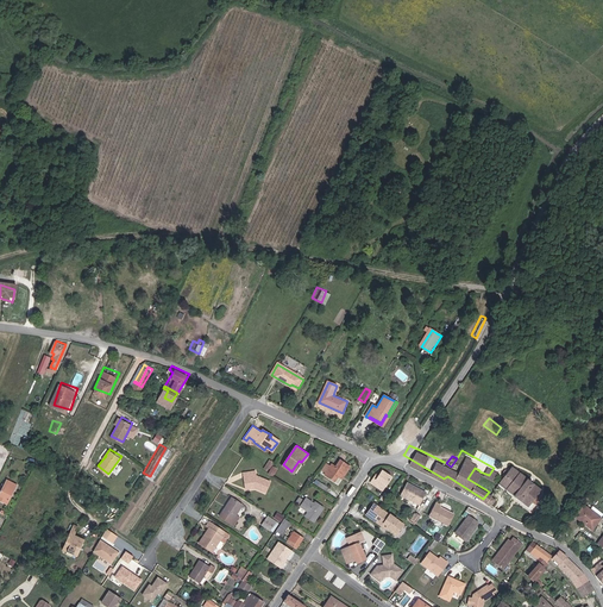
[(262,470),(268,474),(274,464),(263,458),(258,464),(264,468),(262,470)]
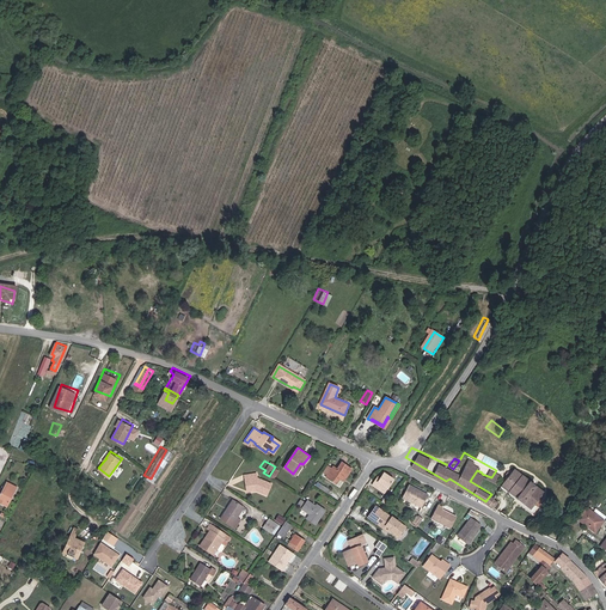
[(336,483),(338,480),(341,476),(344,479),(352,468),(342,462),(336,469),(332,467),(325,477),(336,483)]
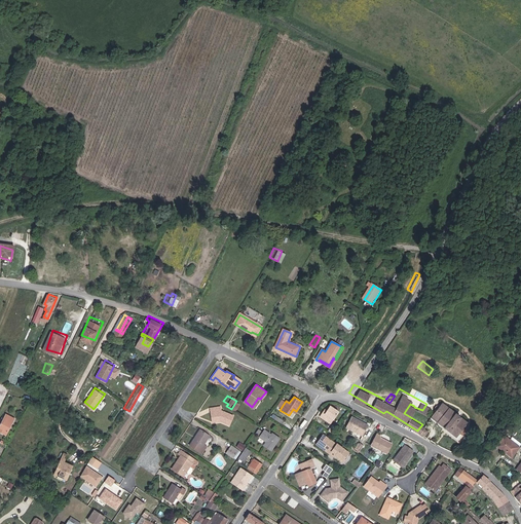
[(450,410),(438,401),(435,404),(433,403),(430,406),(432,408),(426,414),(451,434),(454,429),(457,432),(462,425),(459,424),(463,419),(454,413),(453,412),(450,410)]
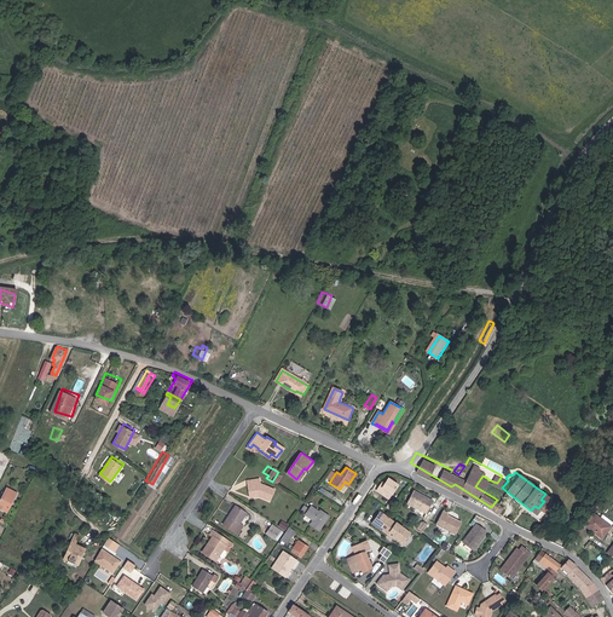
[(11,480),(3,496),(13,502),(24,482),(15,477),(12,482),(11,480)]
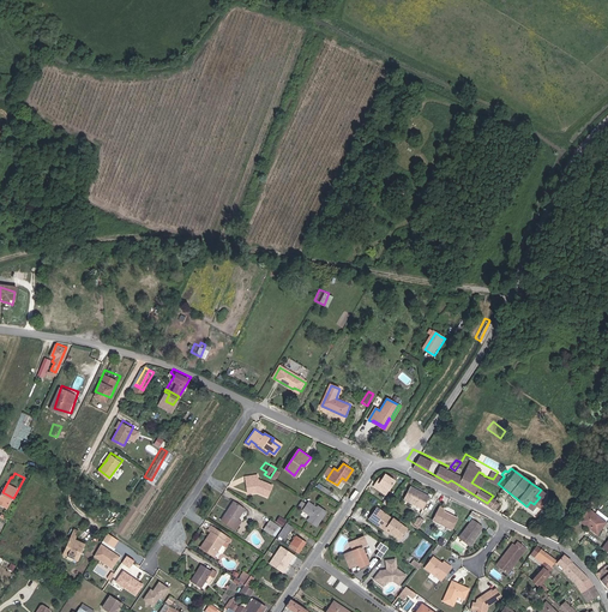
[(247,475),(250,490),(260,490),(259,492),(268,496),(274,484),(260,478),(259,473),(247,475)]
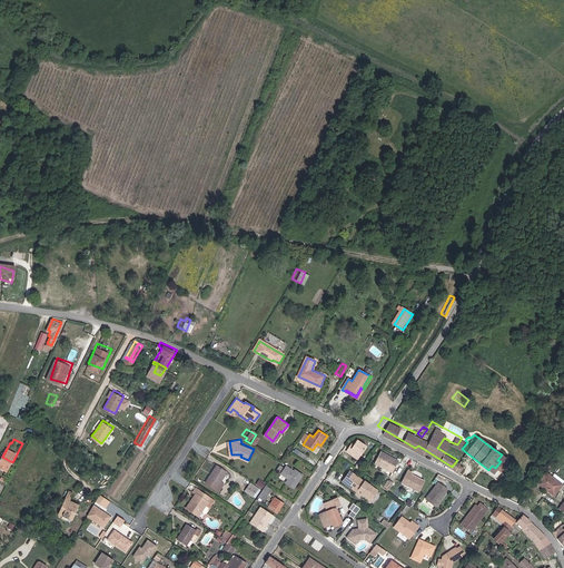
[(354,444),(348,452),(359,459),(367,448),(358,442),(356,446),(354,444)]
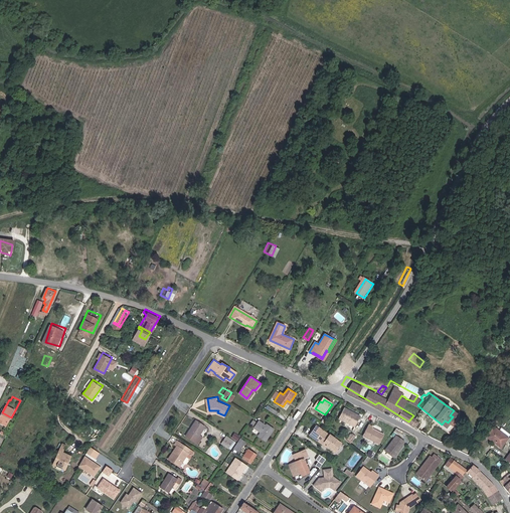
[(361,417),(345,409),(339,420),(356,429),(361,417)]
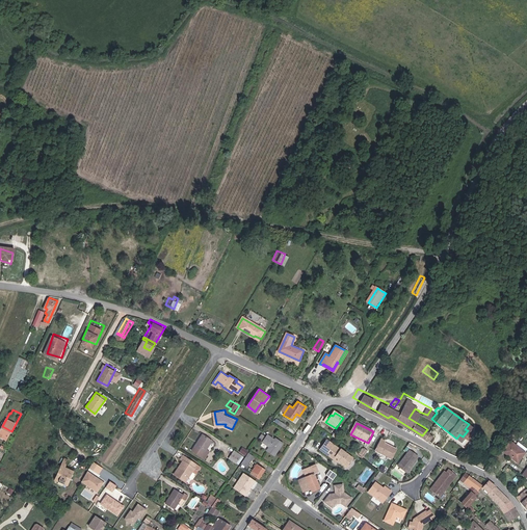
[(204,433),(192,450),(202,456),(213,440),(204,433)]
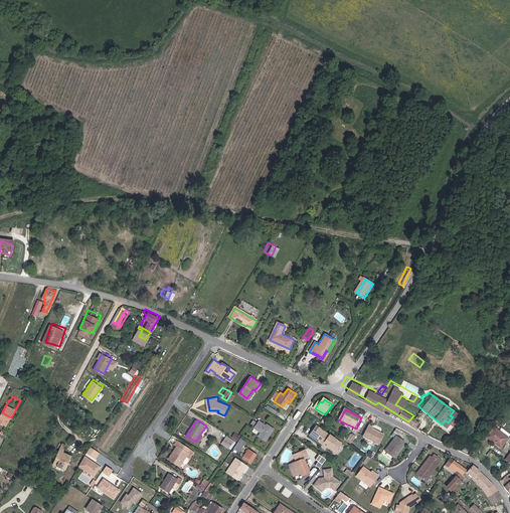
[(270,428),(261,421),(256,429),(265,434),(263,438),(269,441),(276,429),(271,425),(270,428)]
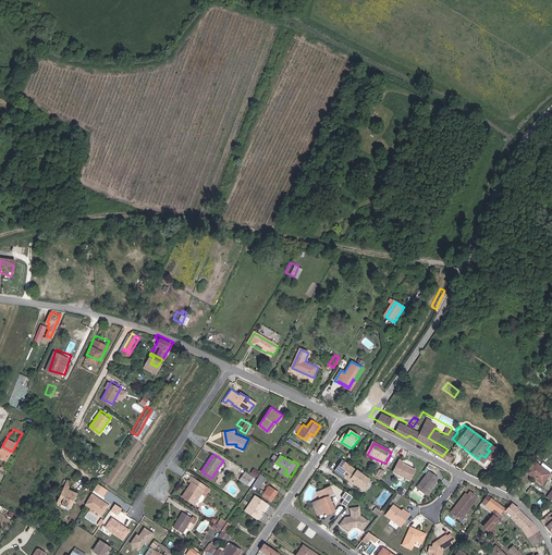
[(341,460),(334,470),(348,481),(351,479),(353,481),(352,482),(362,489),(368,480),(356,470),(355,471),(341,460)]
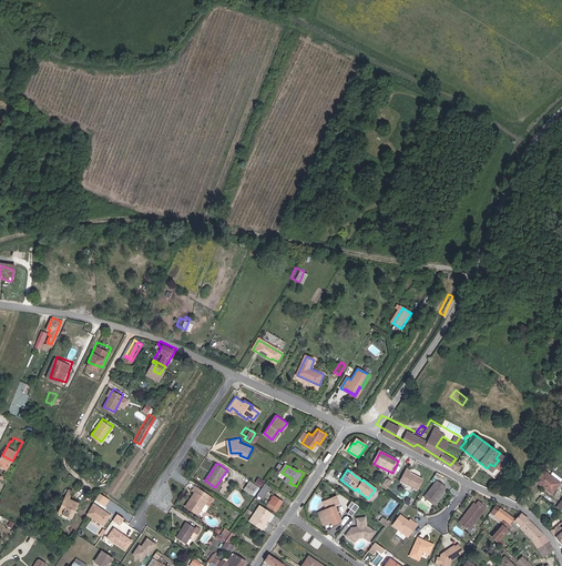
[(417,491),(422,479),(409,473),(409,472),(406,470),(399,482),(417,491)]
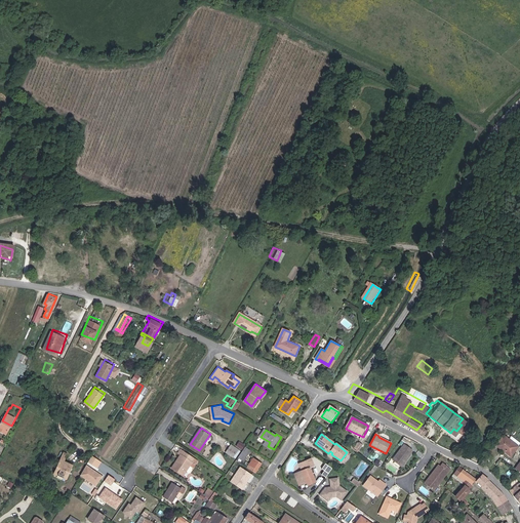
[(502,441),(516,449),(518,447),(504,437),(502,441)]
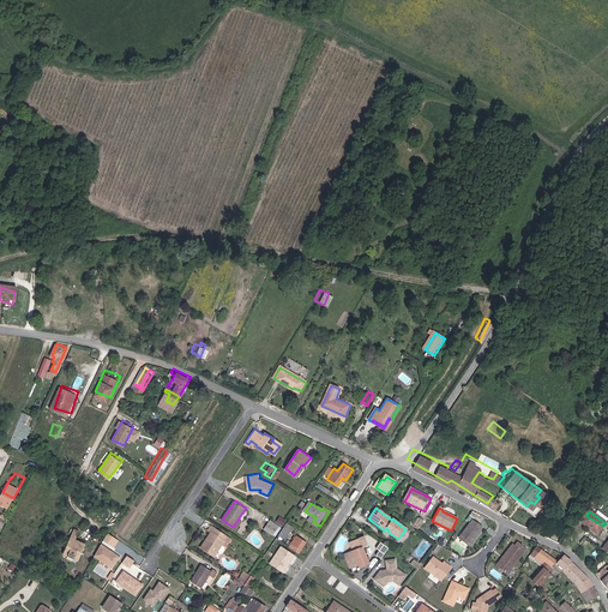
[(274,514),(270,520),(277,523),(281,517),(274,514)]
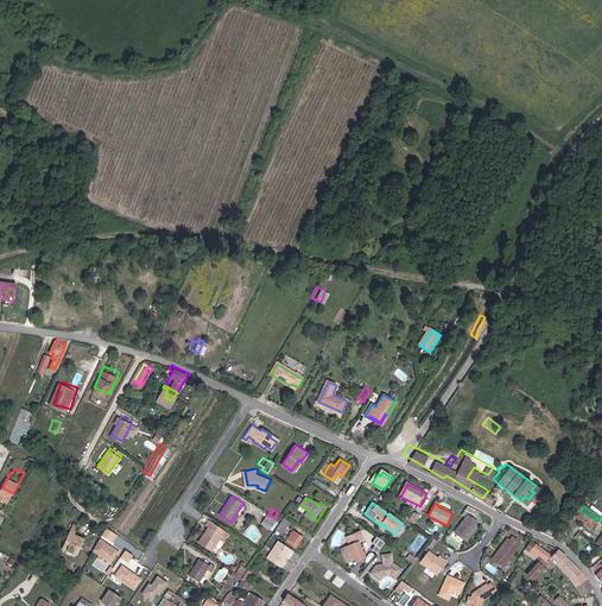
[(597,521),(581,511),(575,518),(591,530),(597,521)]
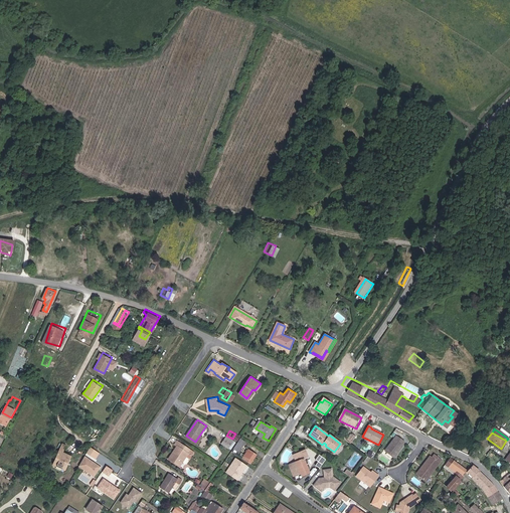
[(349,445),(355,438),(351,435),(348,439),(346,437),(343,440),(349,445)]
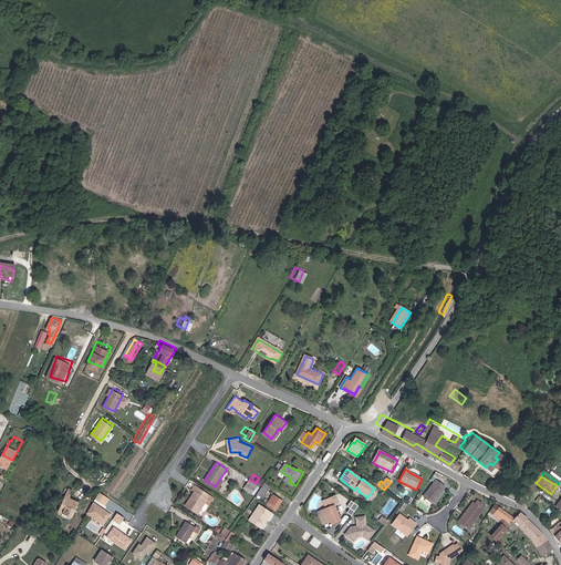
[(258,485),(249,480),(246,484),(255,490),(258,485)]
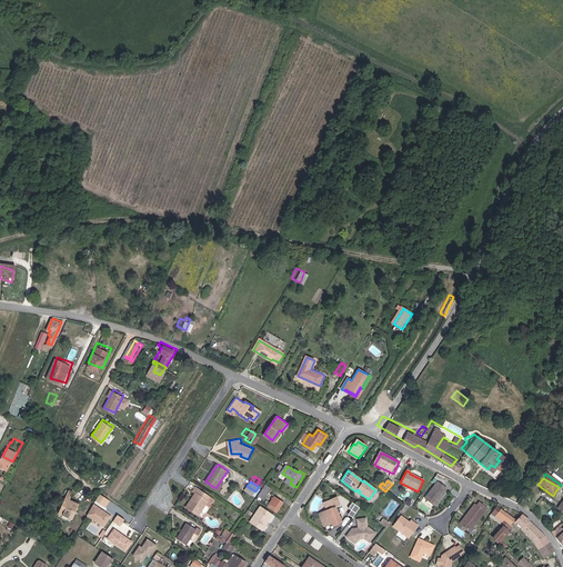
[(438,483),(424,498),(434,506),(439,501),(438,500),(446,489),(438,483)]
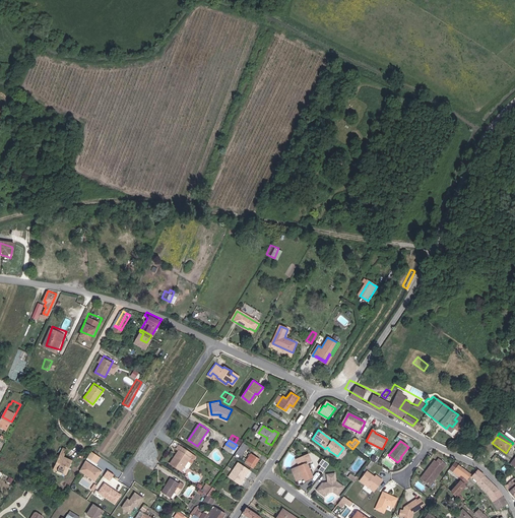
[(244,442),(241,445),(236,454),(240,456),(247,446),(245,445),(246,444),(244,442)]
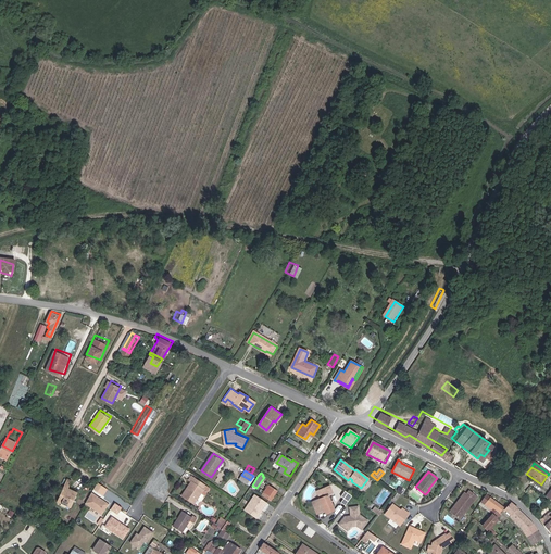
[(187,480),(190,482),(182,494),(192,501),(199,491),(202,493),(208,487),(190,476),(187,480)]
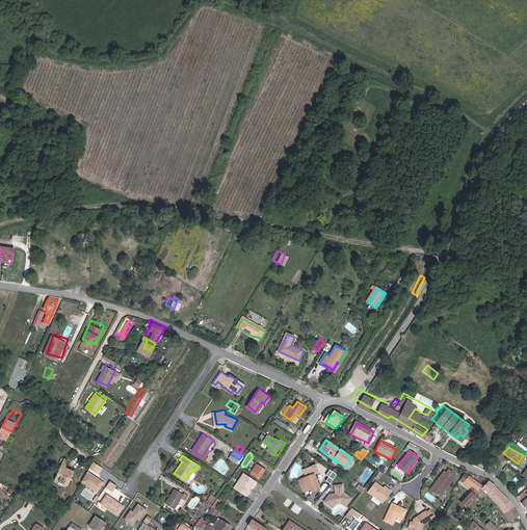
[(64,456),(56,476),(59,477),(60,475),(67,478),(67,480),(70,481),(74,471),(73,469),(72,468),(71,468),(70,469),(67,469),(67,470),(64,469),(69,458),(64,456)]
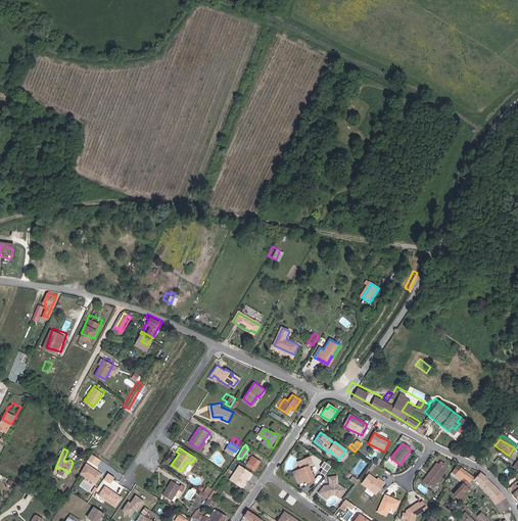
[(101,459),(92,452),(89,459),(97,465),(101,459)]
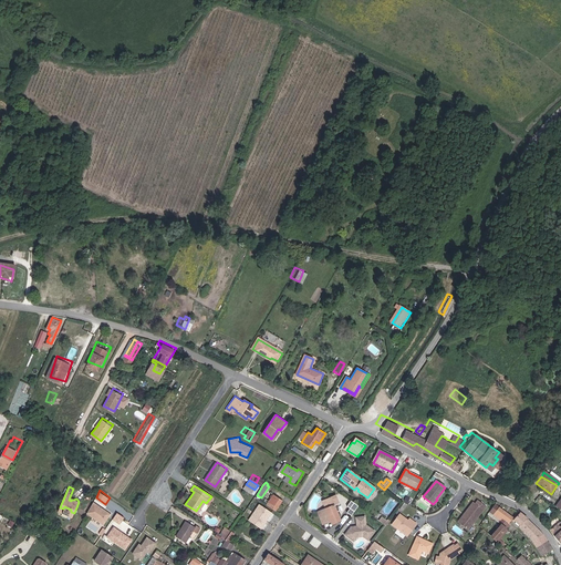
[(282,501),(274,497),(269,506),(277,511),(282,501)]
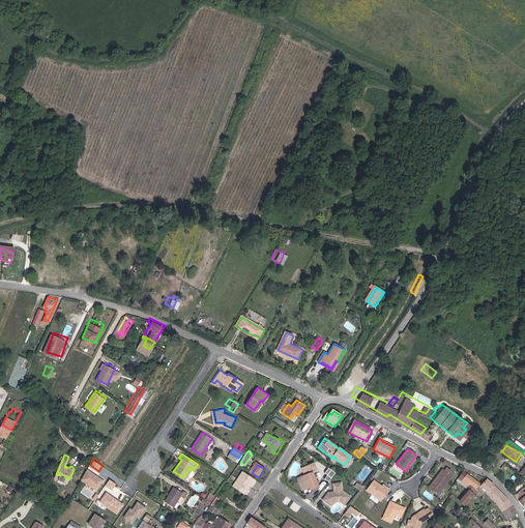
[(305,477),(300,479),(304,489),(310,487),(311,490),(318,487),(313,474),(317,472),(314,465),(302,470),(305,477)]
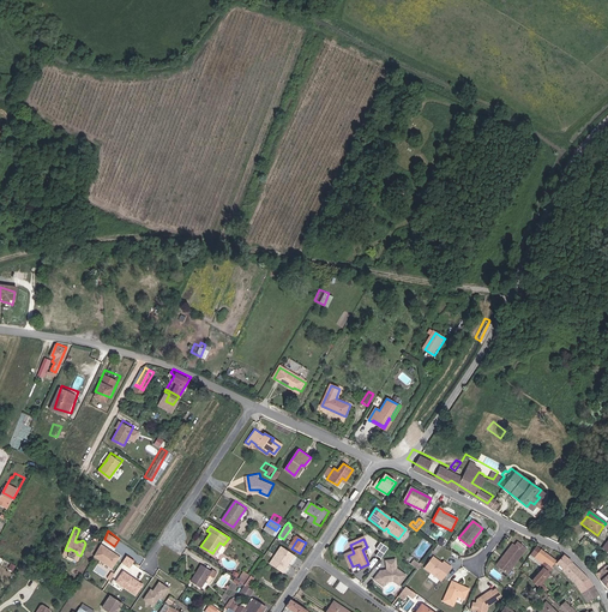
[(120,556),(102,543),(95,555),(113,568),(120,556)]
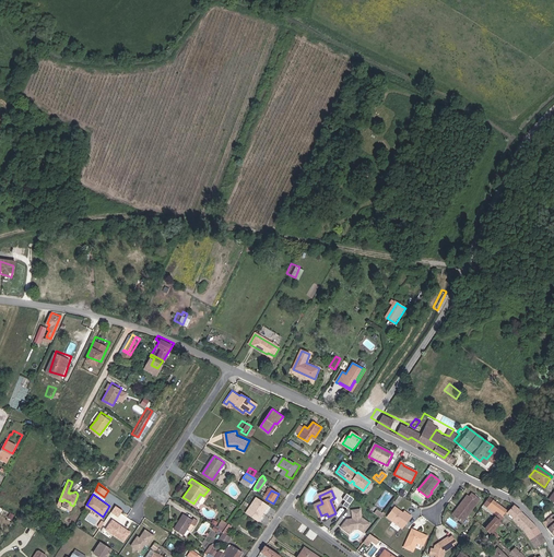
[(461,523),(479,500),(470,494),(468,497),(466,496),(450,516),(461,523)]
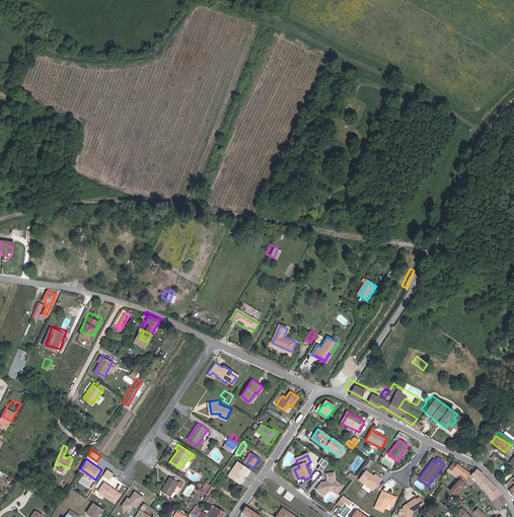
[(240,484),(249,469),(237,461),(228,475),(240,484)]
